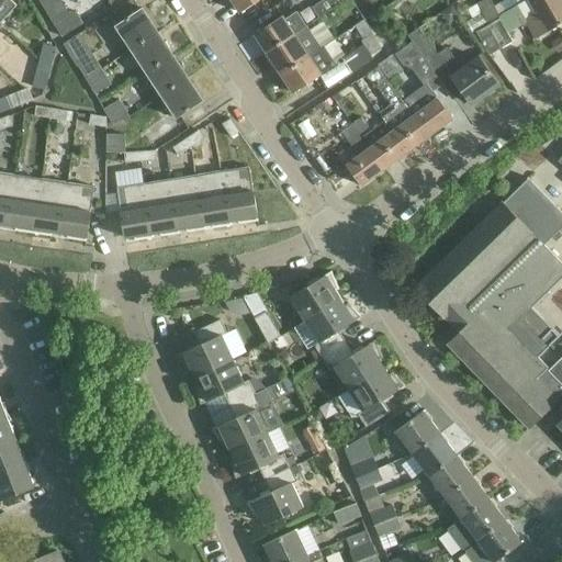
[(0,0),(0,23),(14,8),(18,4),(12,0),(0,0)]
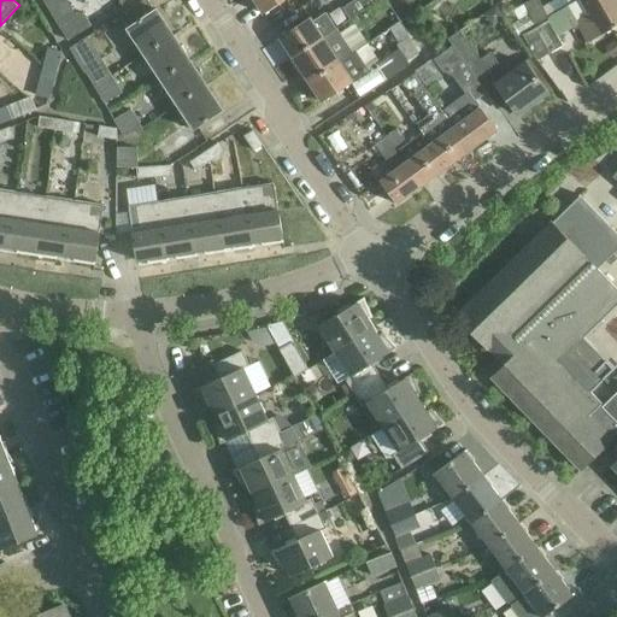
[(42,0),(54,21),(72,10),(66,0),(42,0)]
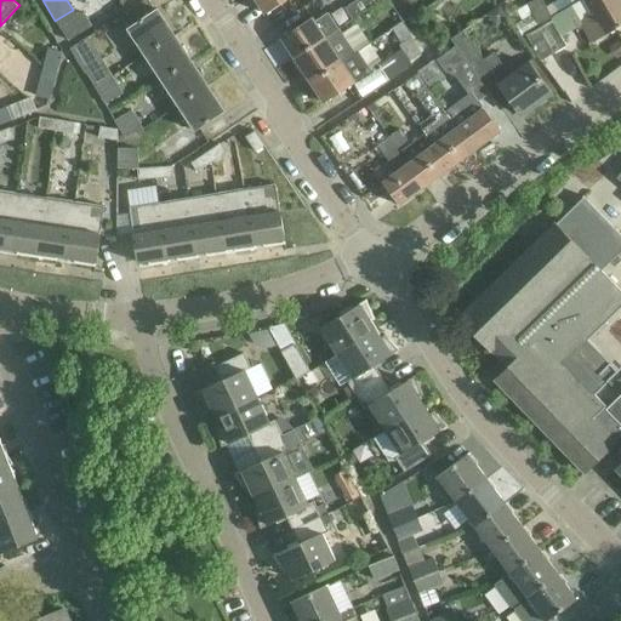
[(255,0),(266,15),(288,0),(255,0)]
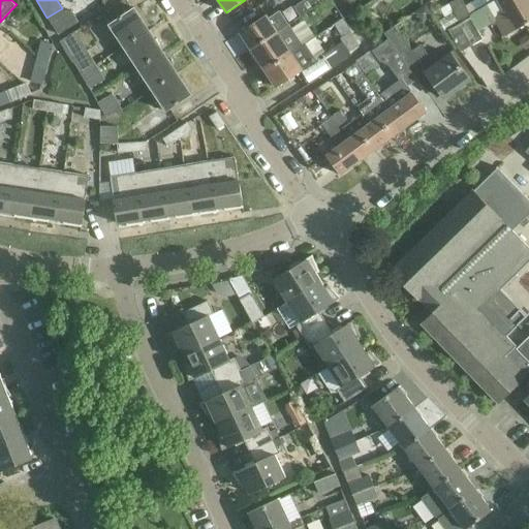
[(315,0),(305,0),(292,8),(299,19),(301,18),(319,5),(315,0)]
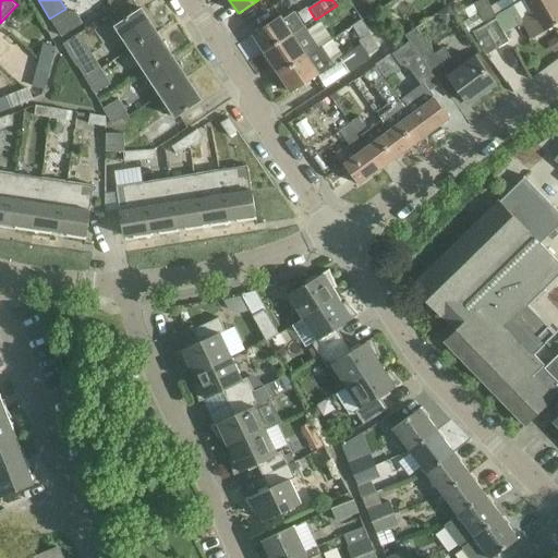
[(496,17),(497,16),(487,0),(478,0),(474,3),(485,23),(496,17)]
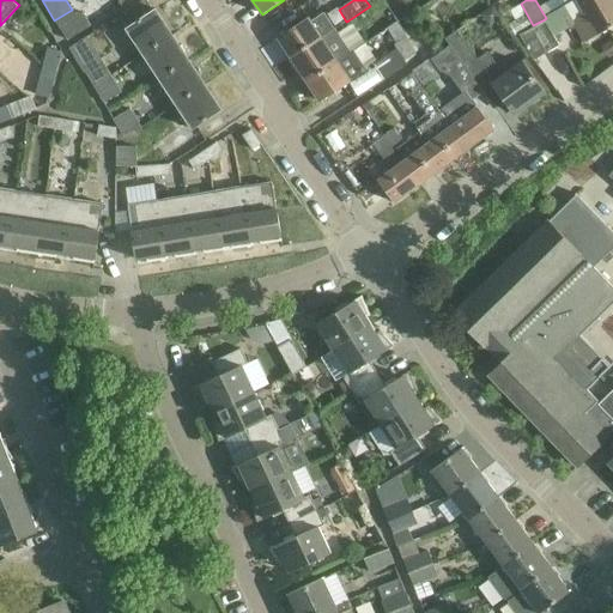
[(575,22),(587,42),(612,26),(612,0),(578,0),(587,14),(575,22)]
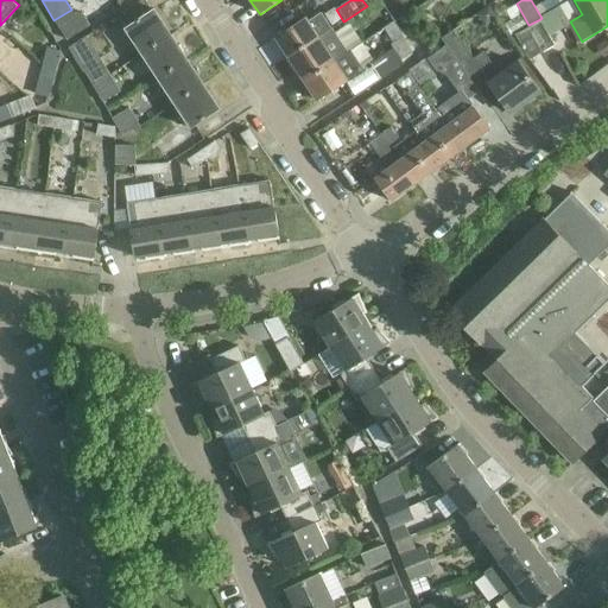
[(140,54),(171,35),(154,8),(124,29),(140,54)]
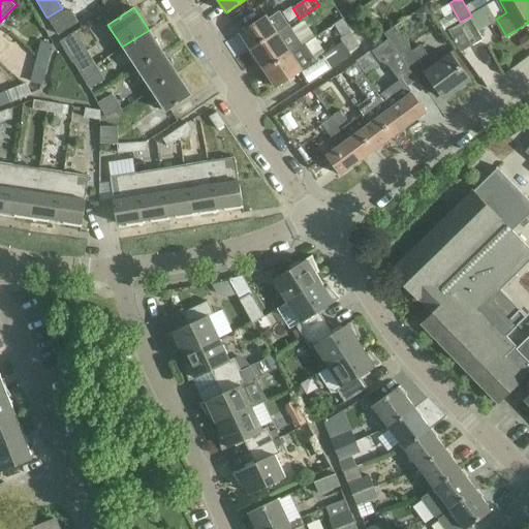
[(51,24),(58,34),(79,21),(71,10),(51,24)]
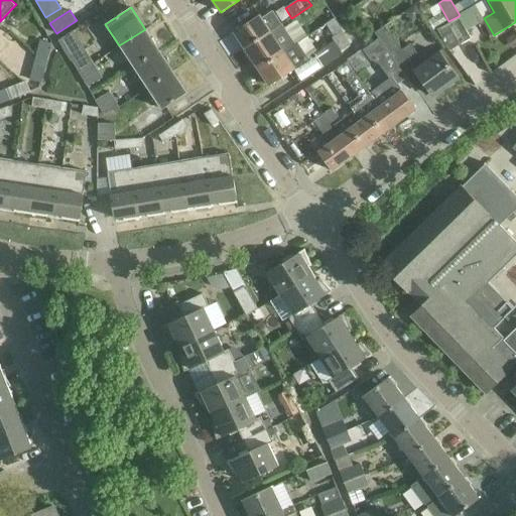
[(245,50),(282,25),(272,10),(261,17),(260,15),(233,33),(245,50)]
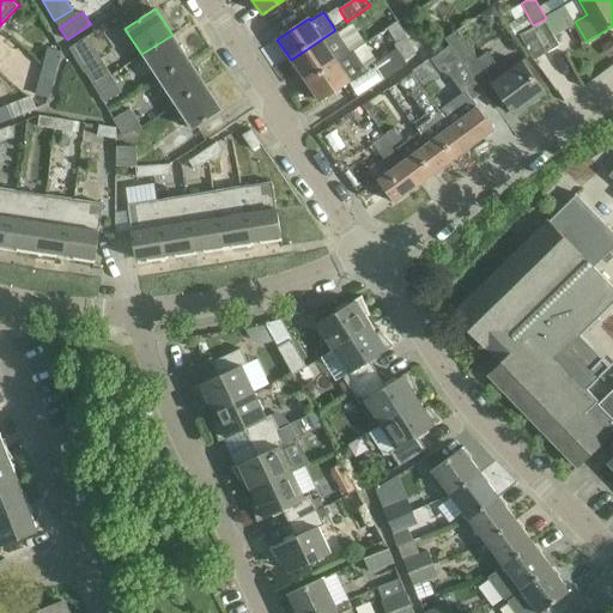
[(545,19),(533,25),(530,26),(544,48),(557,41),(545,19)]
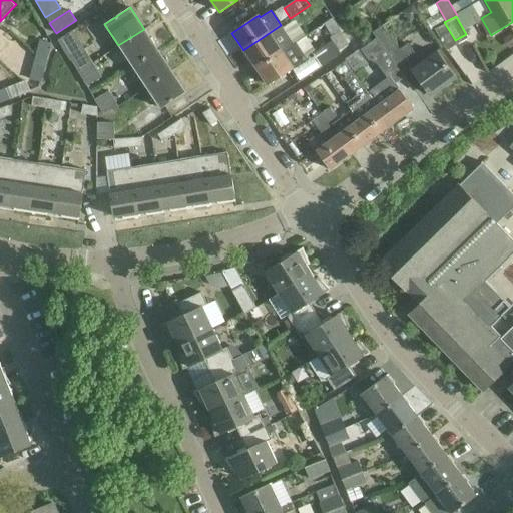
[(339,28),(333,19),(324,25),(330,34),(331,36),(330,37),(332,41),(313,53),(322,67),(340,54),(338,50),(348,45),(338,29),(339,28)]
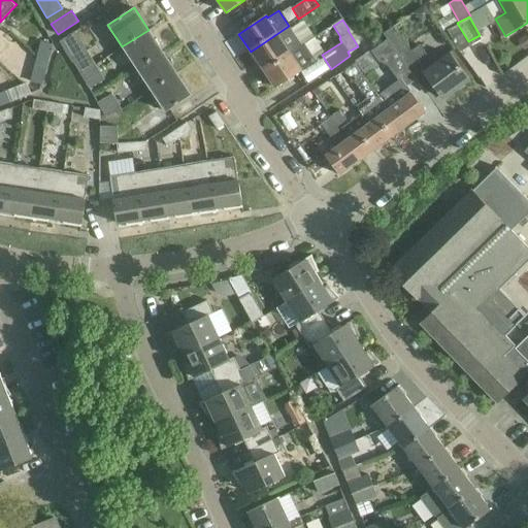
[(301,45),(289,26),(251,52),(264,72),(304,44),(304,43),(301,45)]
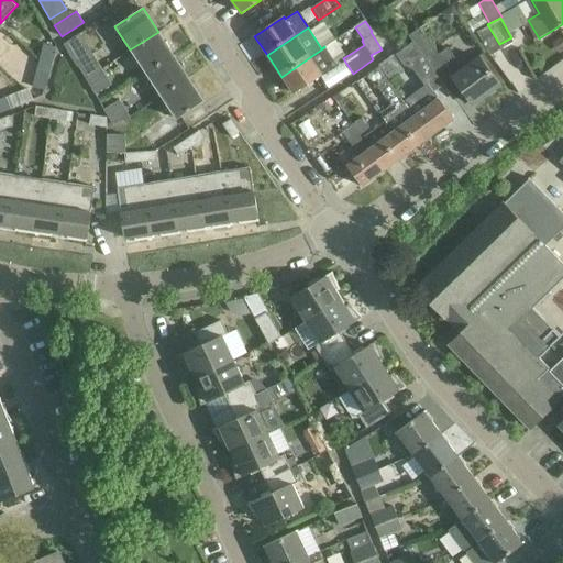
[(420,28),(408,35),(443,84),(452,77),(473,106),(499,87),(498,86),(505,81),(484,53),(463,67),(448,47),(439,54),(420,28)]
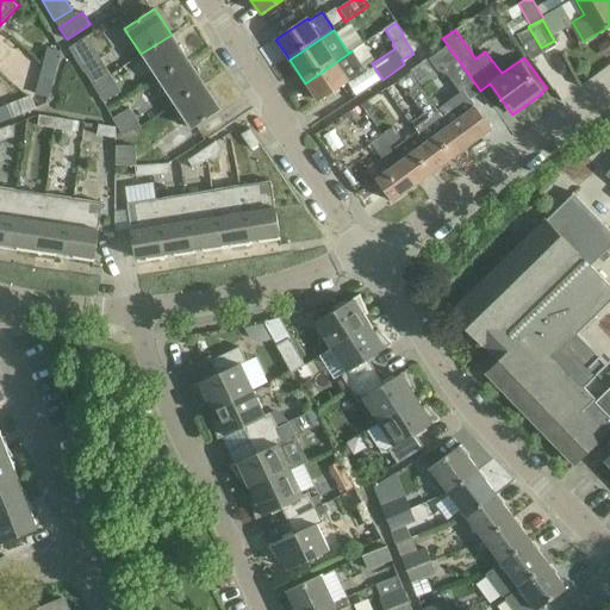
[(172,35),(141,54),(157,79),(187,60),(172,35)]
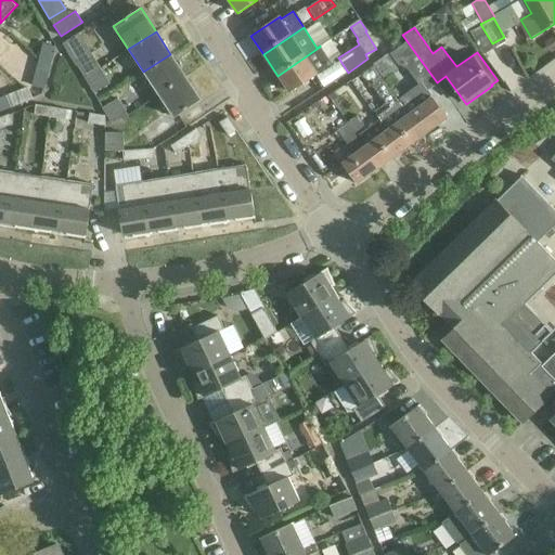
[(43,43),(38,65),(49,67),(54,47),(43,43)]
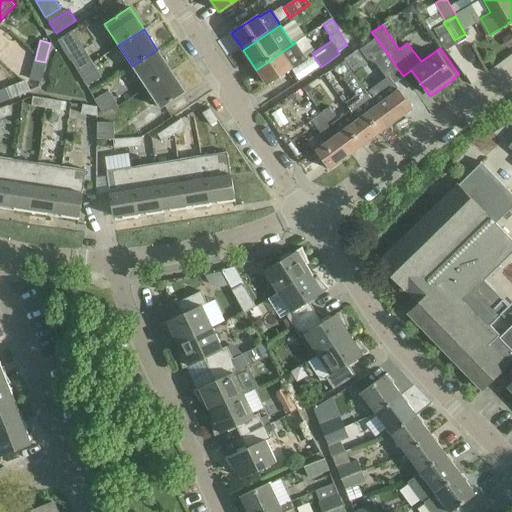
[(305,59),(295,43),(256,70),(268,86),(294,69),(293,67),(305,59)]
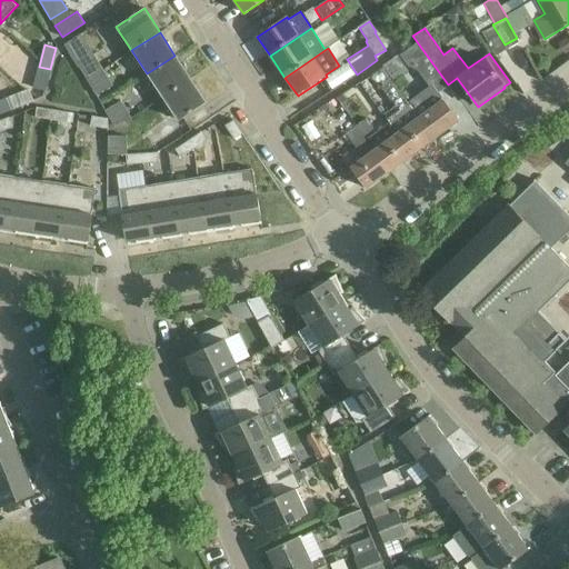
[(103,69),(93,53),(77,63),(87,80),(103,69)]
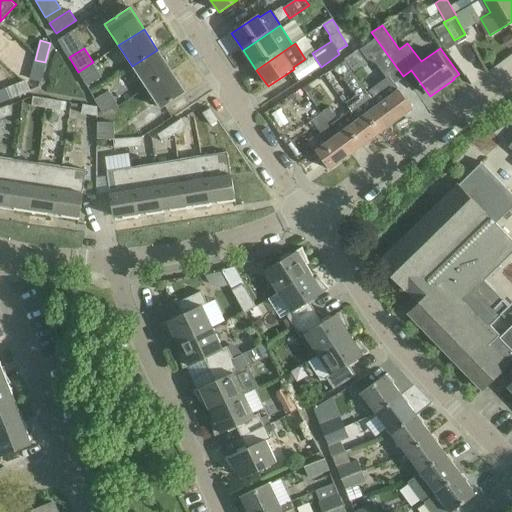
[(146,87),(171,71),(157,50),(132,66),(146,87)]
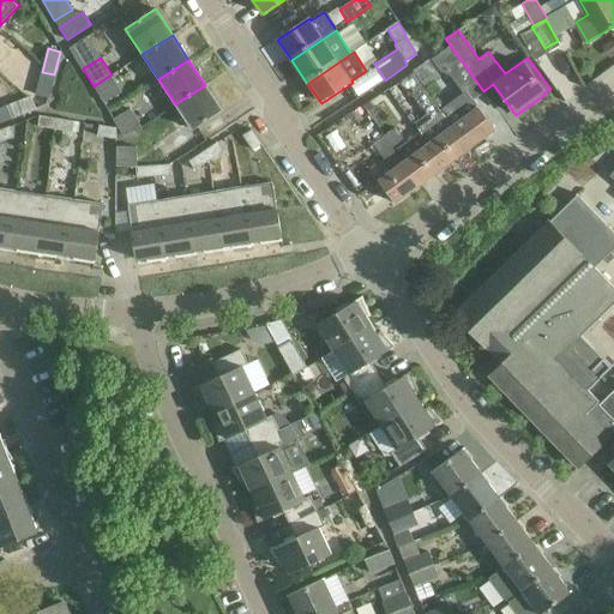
[(415,71),(399,83),(408,95),(410,92),(421,108),(422,108),(426,114),(414,124),(417,130),(416,130),(419,132),(420,134),(428,146),(444,168),(469,149),(453,127),(441,112),(440,110),(434,101),(434,100),(415,71)]
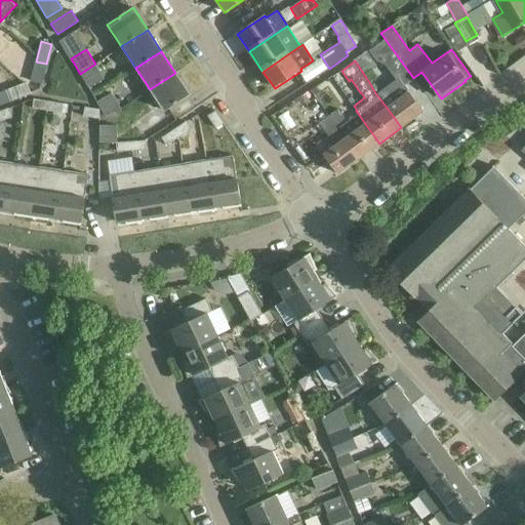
[(41,83),(46,64),(36,62),(31,81),(41,83)]
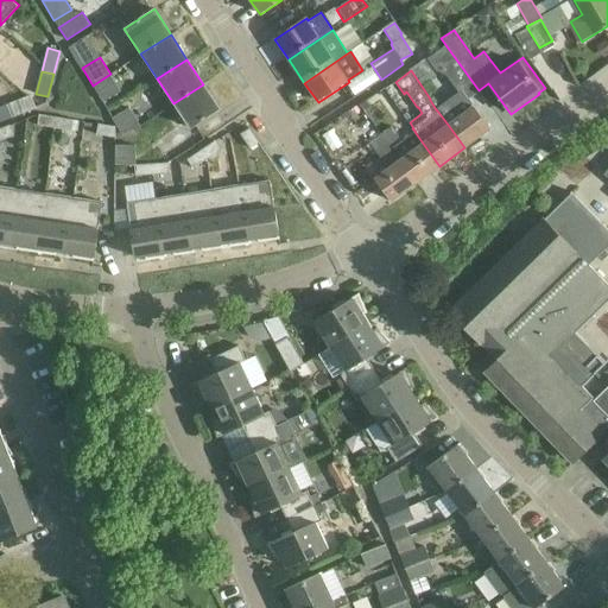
[(111,74),(93,86),(102,101),(120,90),(111,74)]
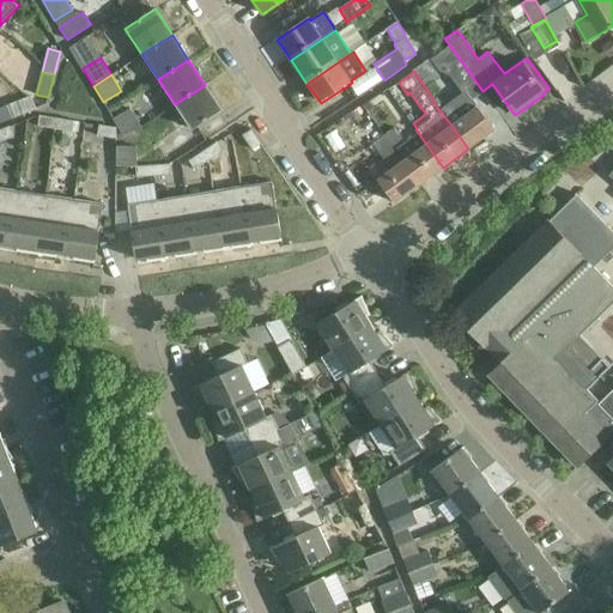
[(222,110),(205,85),(175,104),(192,129),(222,110)]
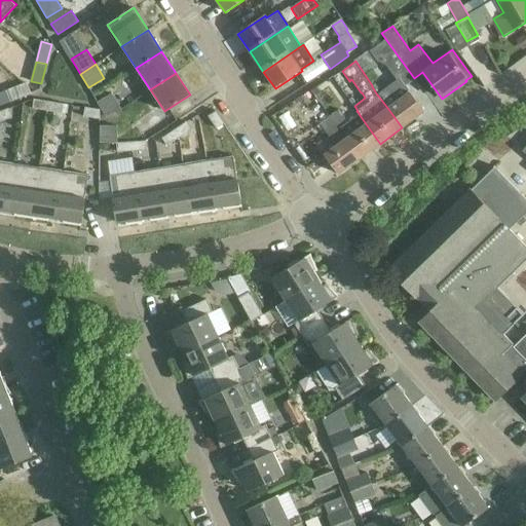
[(339,75),(334,79),(341,88),(346,85),(339,75)]
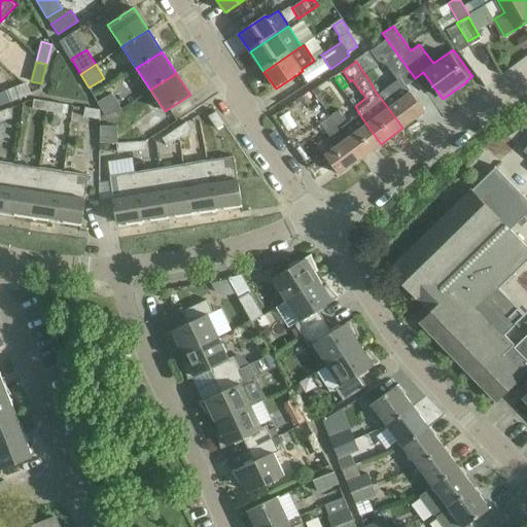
[(378,95),(379,96),(389,109),(402,128),(424,112),(399,79),(378,95)]
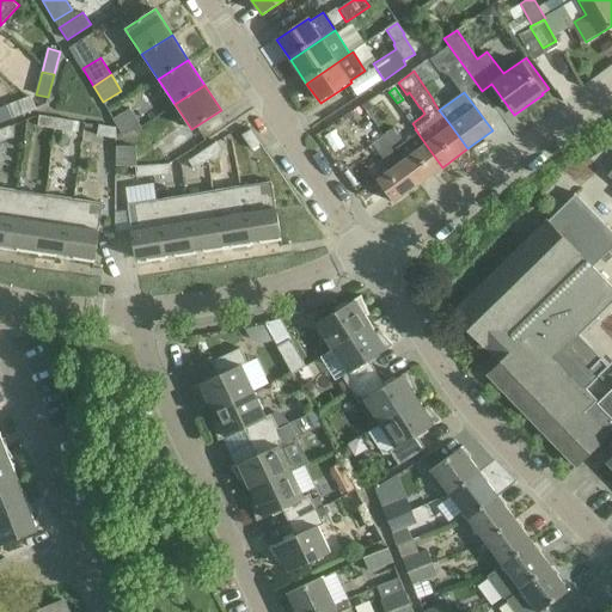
[(30,97),(0,108),(0,120),(1,122),(35,109),(30,97)]
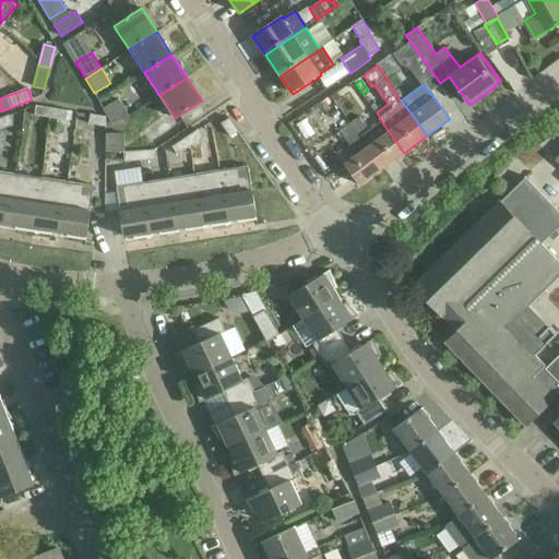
[(103,108),(110,125),(129,115),(119,98),(103,108)]
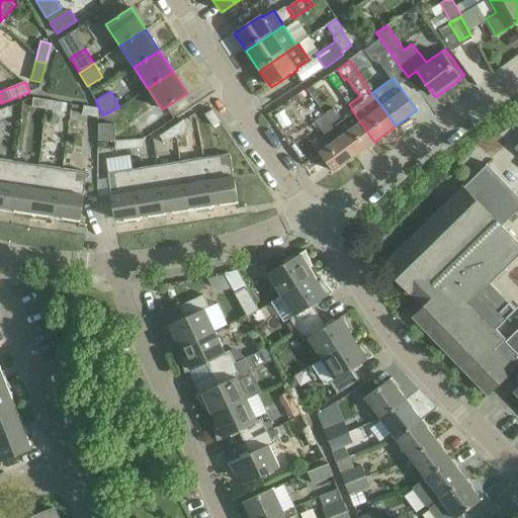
[(48,99),(32,97),(31,106),(46,108),(48,99)]
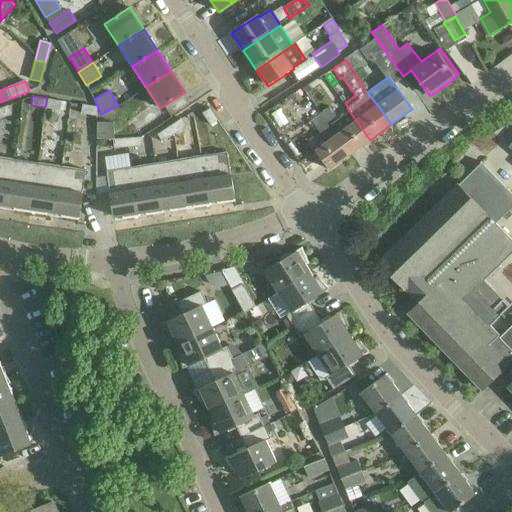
[(45,107),(60,110),(61,100),(47,98),(45,107)]
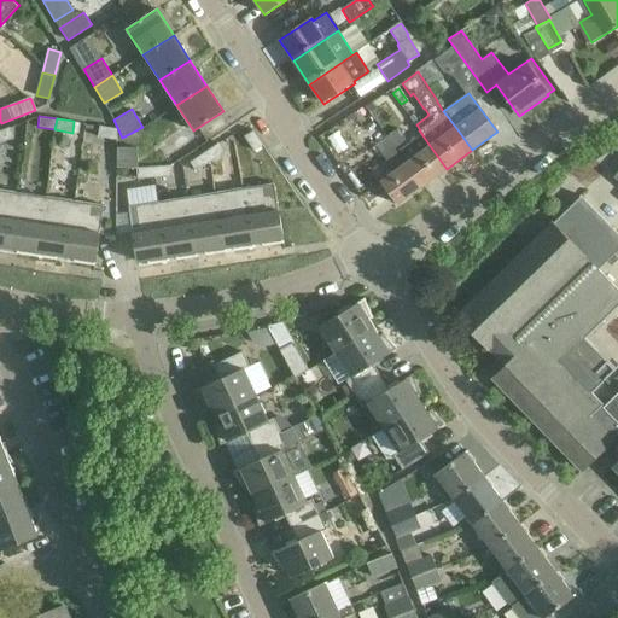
[(99,126),(98,136),(117,139),(117,128),(99,126)]
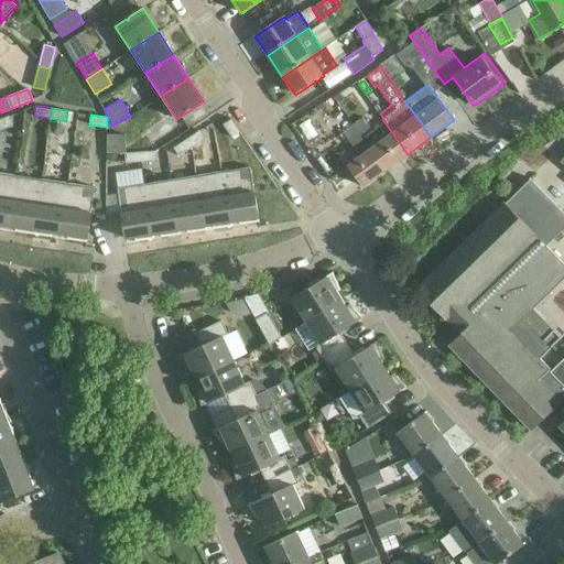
[(0,118),(0,129),(12,125),(9,116),(0,118)]
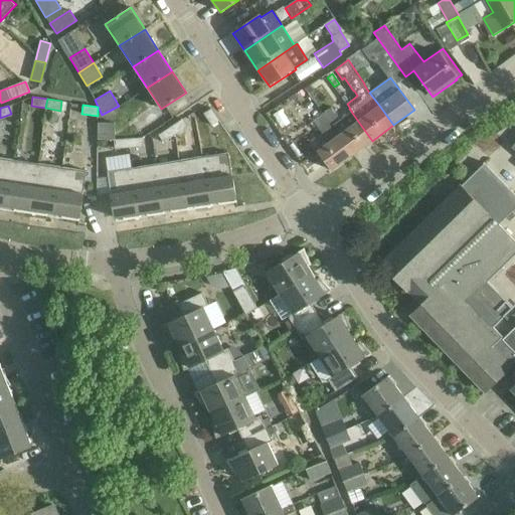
[(331,107),(321,114),(328,124),(338,117),(331,107)]
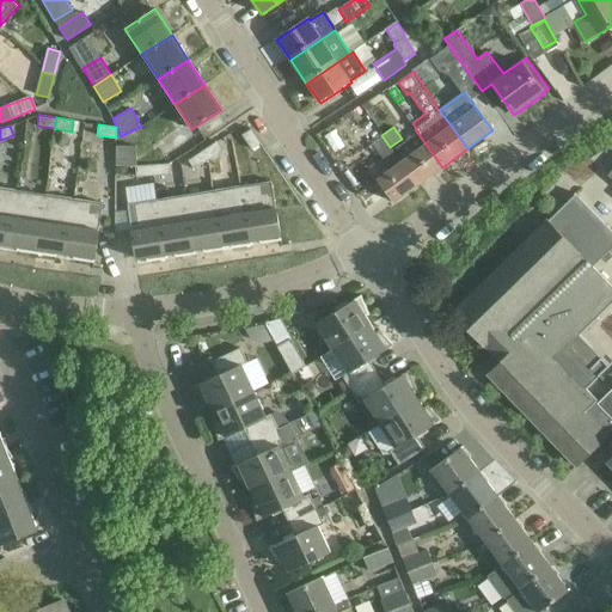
[(262,146),(251,132),(243,138),(252,151),(262,146)]
